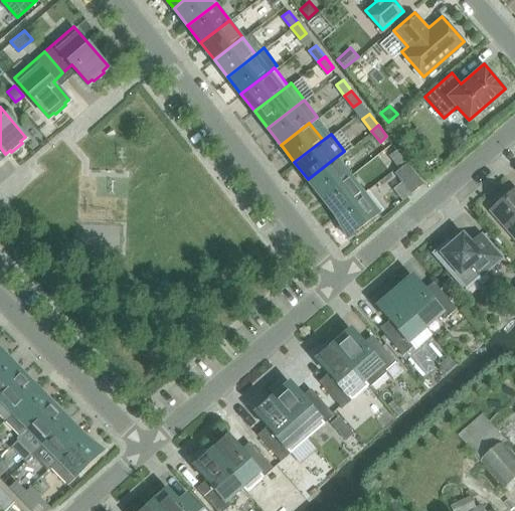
[(389,154),(397,165),(404,159),(396,148),(389,154)]
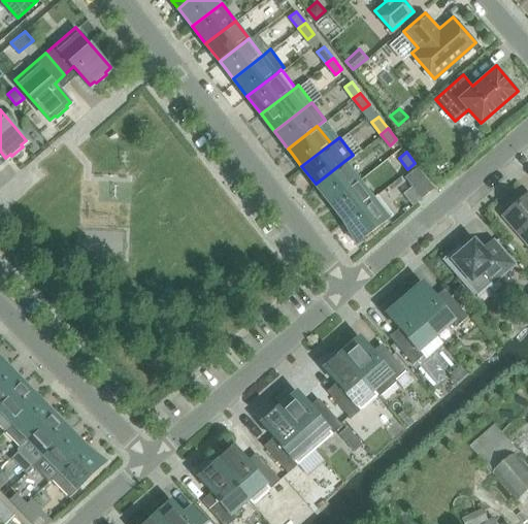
[(316,184),(329,201),(358,178),(344,161),(316,184)]
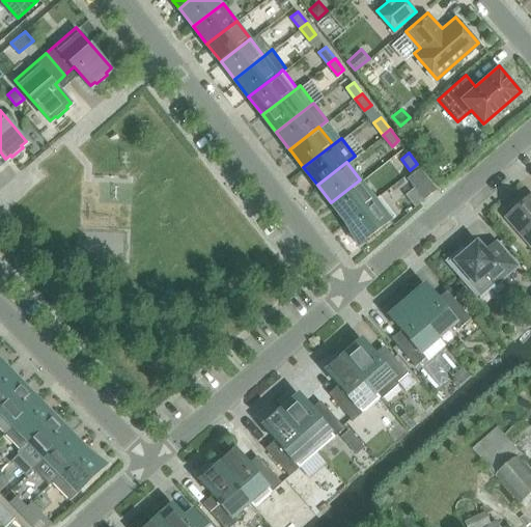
[(406,173),(424,198),(436,188),(436,187),(426,175),(417,164),(410,170),(406,173)]
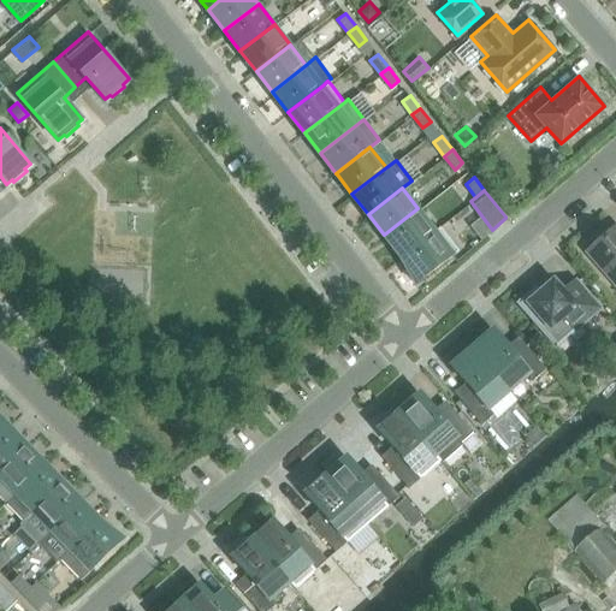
[(384,235),(400,255),(434,229),(418,208),(384,235)]
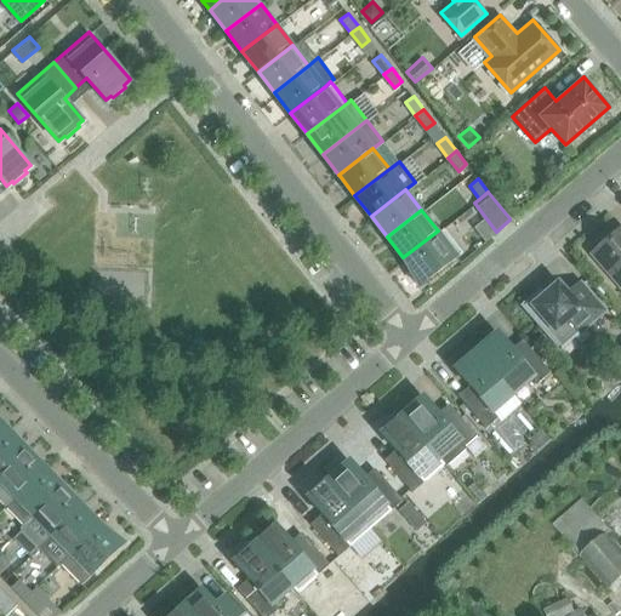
[(620,223),(591,251),(620,285),(620,223)]
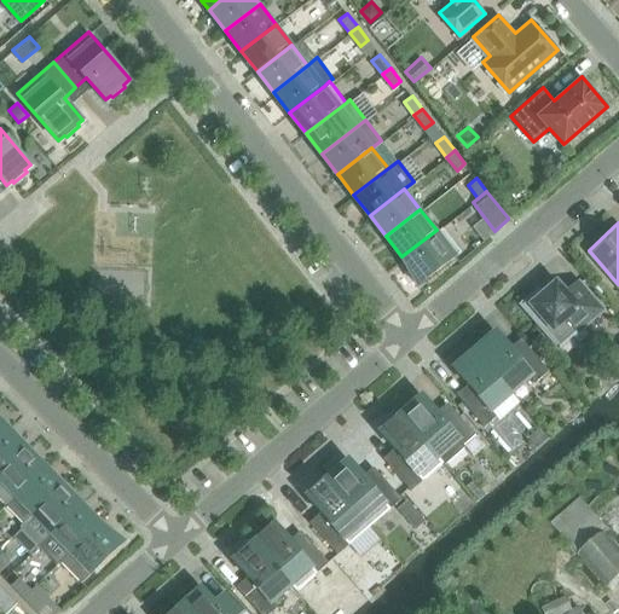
[(437,230),(401,256),(403,258),(417,284),(461,250),(443,226),(437,230)]
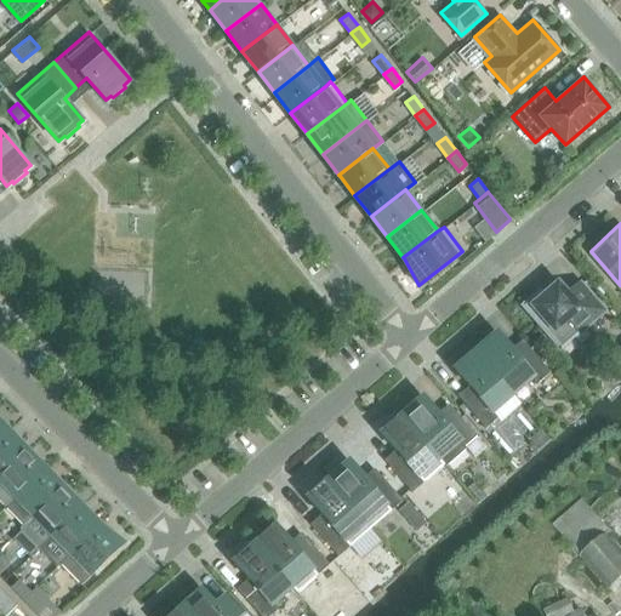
[(523,303),(560,346),(604,308),(579,279),(567,290),(558,280),(545,291),(541,287),(523,303)]
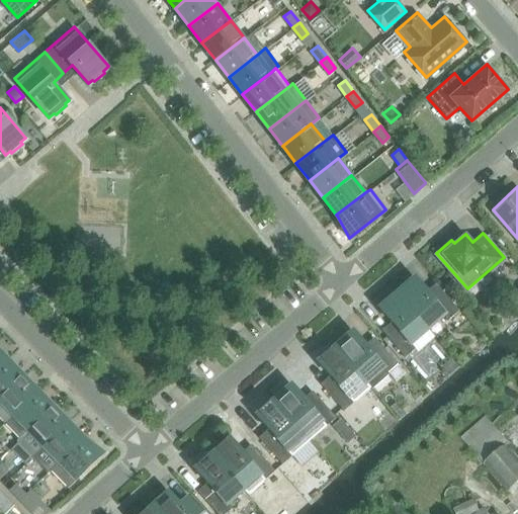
[(402,288),(398,292),(427,326),(444,311),(449,317),(459,309),(440,287),(431,295),(415,277),(413,279),(411,277),(401,286),(402,288)]
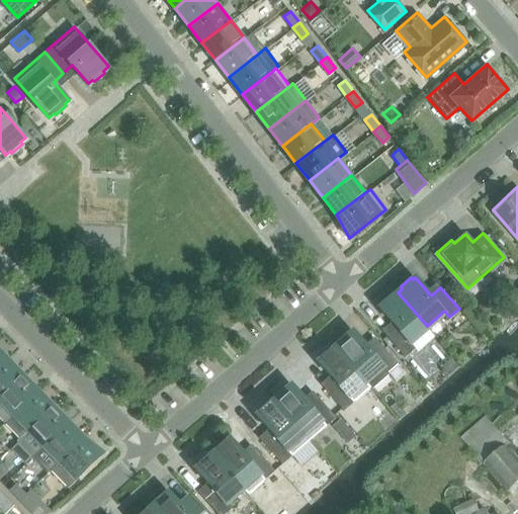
[(427,326),(398,292),(394,295),(393,293),(381,303),(383,305),(380,308),(397,326),(386,334),(406,355),(416,346),(417,348),(434,334),(427,326)]
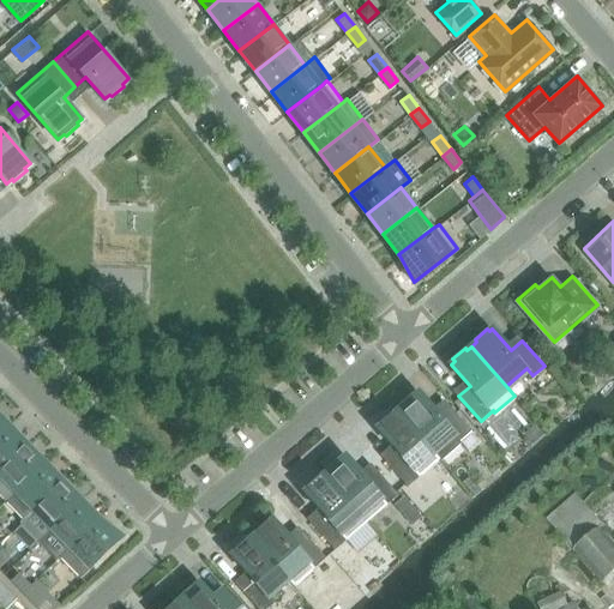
[(403,405),(398,410),(433,450),(440,457),(441,458),(461,441),(468,450),(480,439),(471,429),(450,404),(438,414),(419,392),(416,395),(414,392),(402,403),(403,405)]
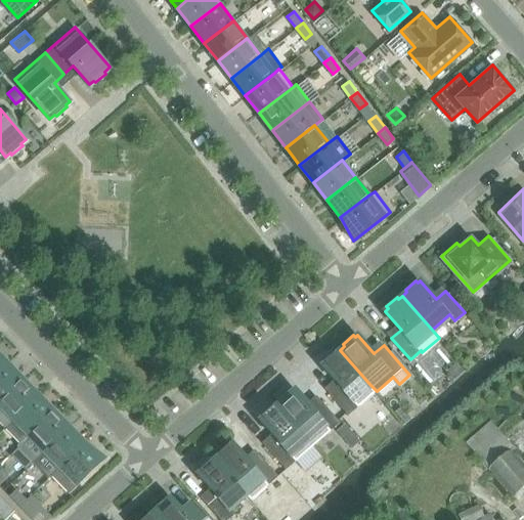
[(369,384),(340,350),(336,353),(335,351),(323,360),(325,362),(322,365),(339,384),(330,392),(348,414),(376,390),(369,384)]
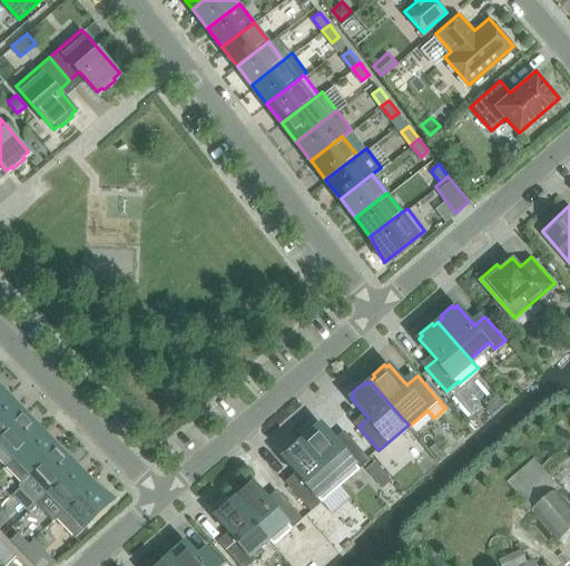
[(0,400),(0,433),(25,410),(8,392),(0,400)]
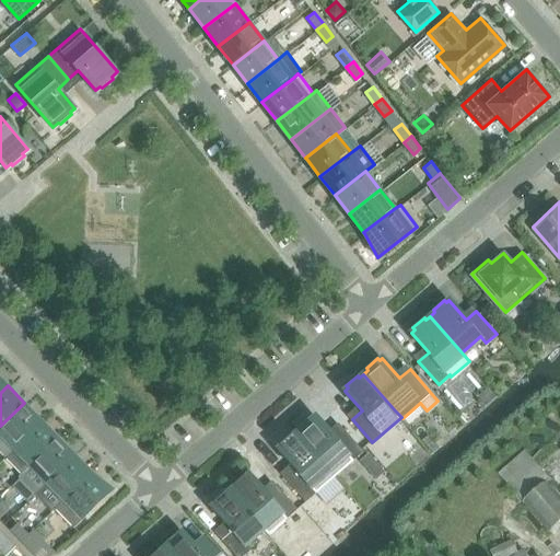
[(486,404),(496,395),(488,385),(478,394),(486,404)]
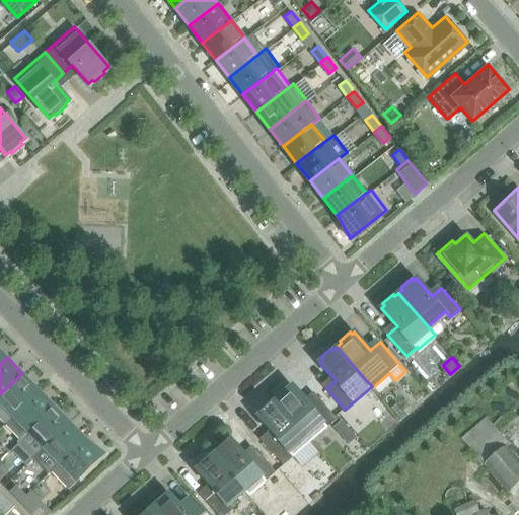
[(22,373),(0,394),(0,418),(4,422),(11,415),(38,388),(22,373)]
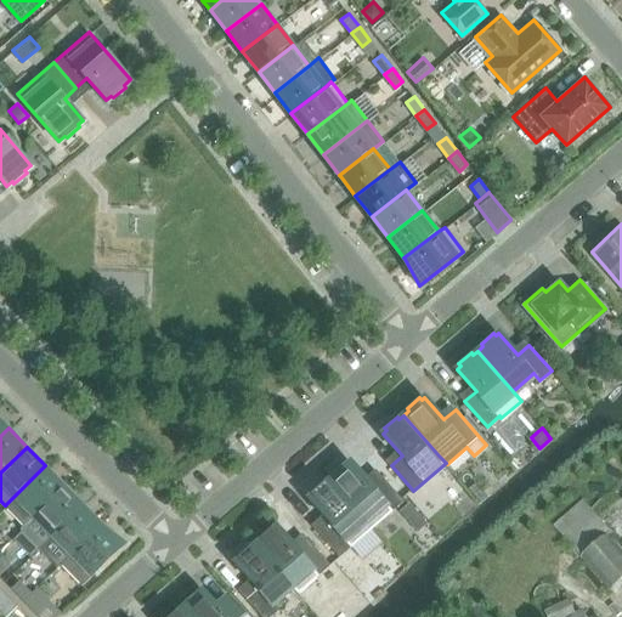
[(334,475),(329,480),(372,527),(403,499),(382,474),(369,484),(351,462),(348,464),(345,462),(333,473),(334,475)]
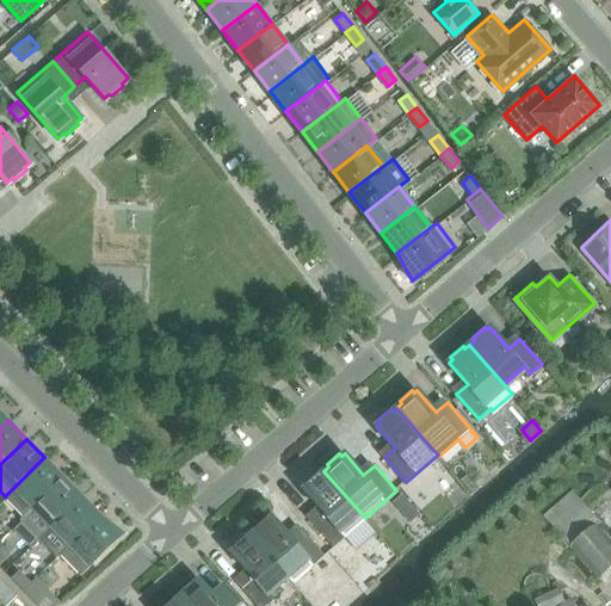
[(5,496),(23,514),(62,476),(44,457),(13,488),(5,496)]
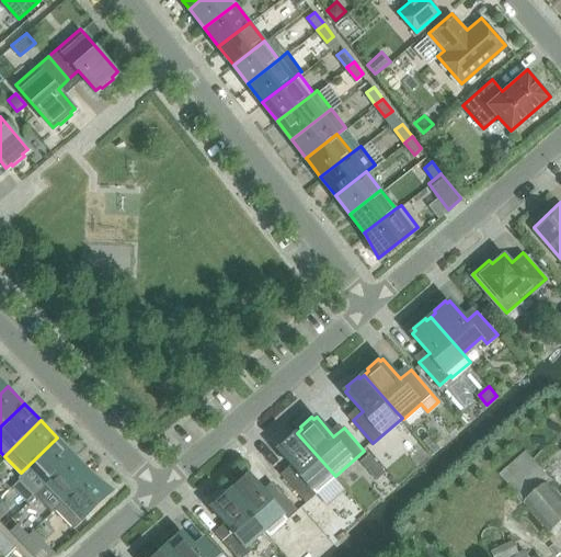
[(335,476),(297,433),(293,436),(292,434),(279,444),(282,446),(278,450),(296,468),(286,478),(306,501),(335,476)]
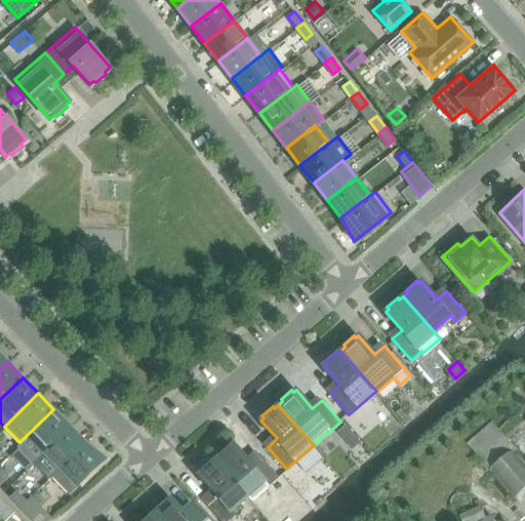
[(32,461),(42,451),(69,425),(53,409),(19,442),(16,445),(32,461)]
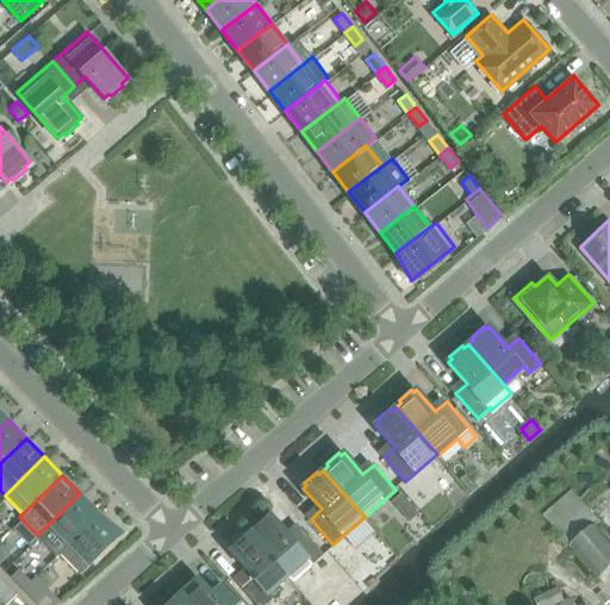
[(545,512),(573,544),(598,522),(601,521),(573,488),(545,512)]
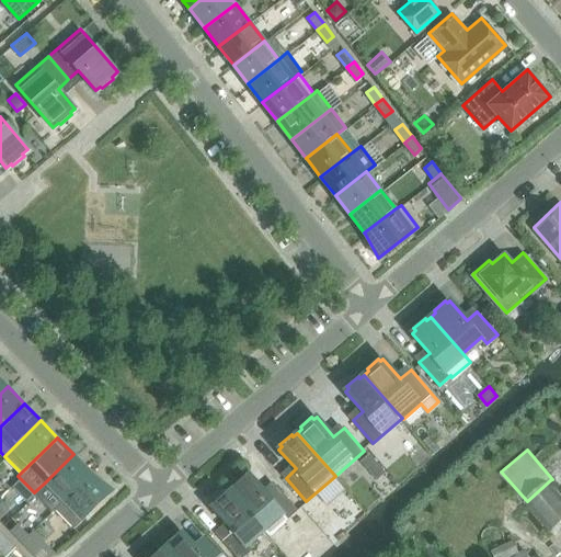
[(52,510),(55,507),(63,499),(90,472),(87,467),(73,454),(45,482),(34,492),(52,510)]
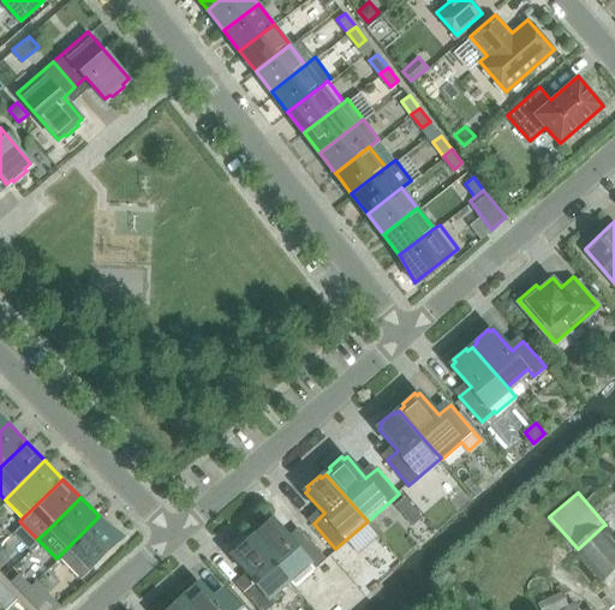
[(423,518),(405,497),(396,506),(415,525),(423,518)]
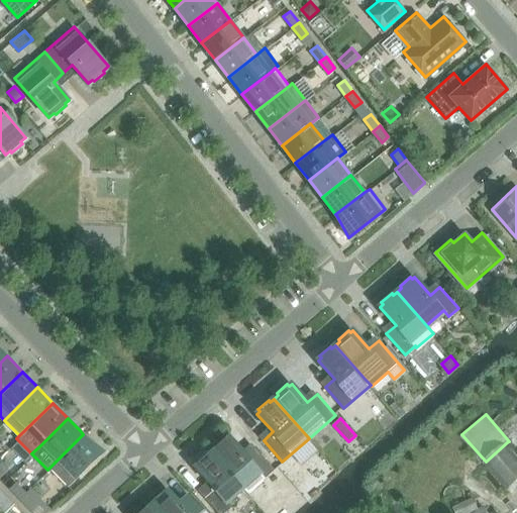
[(83,434),(58,459),(50,467),(68,485),(104,450),(93,441),(83,434)]
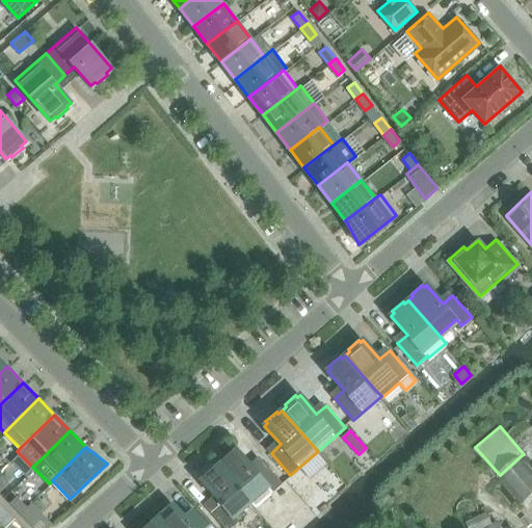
[(219,466),(249,500),(255,506),(282,482),(263,459),(254,469),(237,450),(234,452),(233,450),(221,459),(223,462),(219,466)]
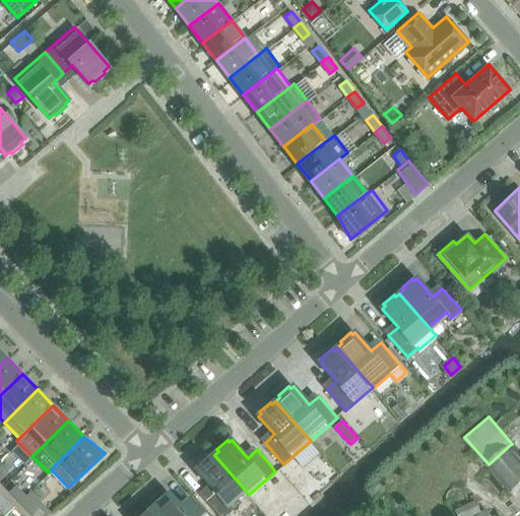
[(519,456),(510,445),(489,464),(510,490),(519,480),(519,456)]
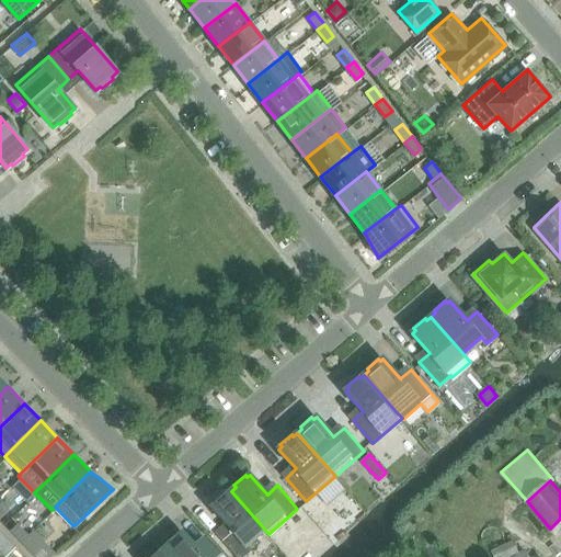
[(263,527),(231,491),(227,495),(225,492),(214,502),(215,504),(213,508),(229,527),(219,536),(237,556),(241,556),(251,548),(245,542),(263,527)]
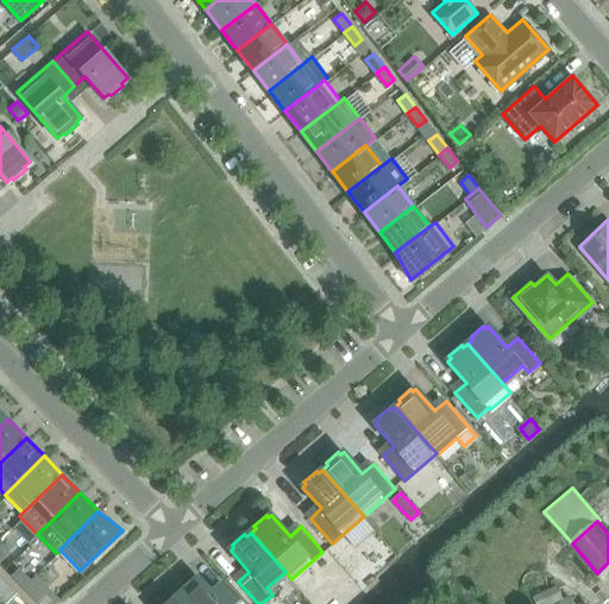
[(11,573),(23,585),(30,578),(18,566),(11,573)]
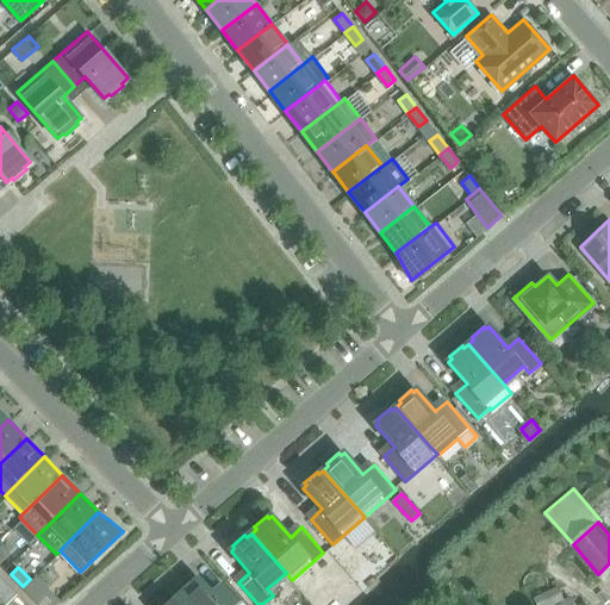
[(0,596),(8,604),(19,594),(17,592),(0,574),(0,596)]
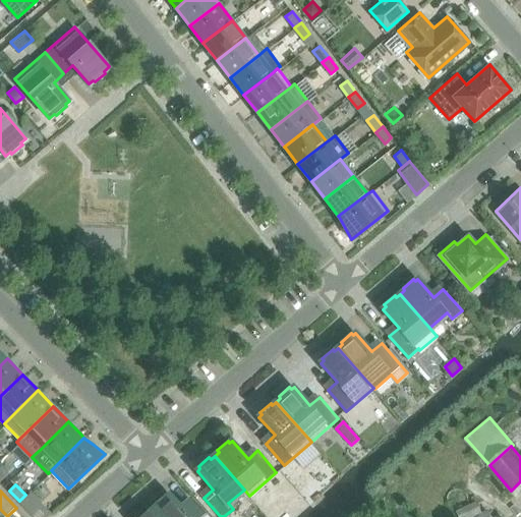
[(157,506),(153,509),(159,516),(207,516),(195,504),(186,513),(170,494),(167,497),(166,495),(155,504),(157,506)]
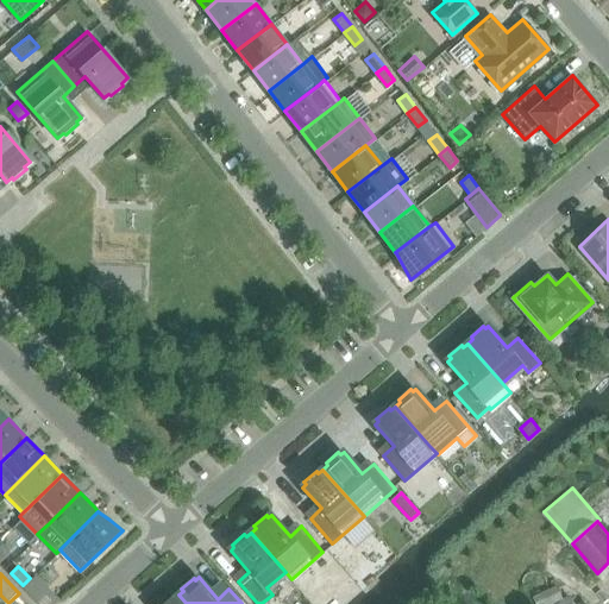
[(30,578),(23,585),(35,597),(42,590),(30,578)]
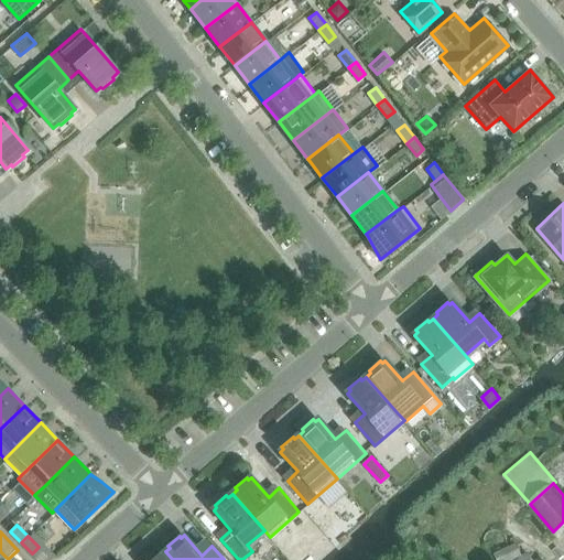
[(495,551),(499,559),(507,559),(522,553),(517,541),(495,551)]
